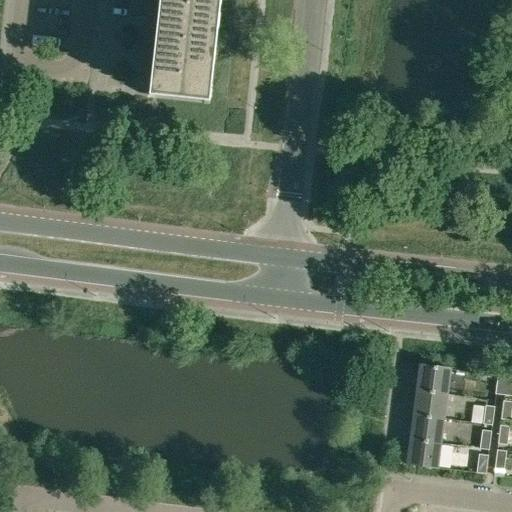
[(160,0),(152,79),(150,97),(155,97),(205,103),(216,0),(160,0)]
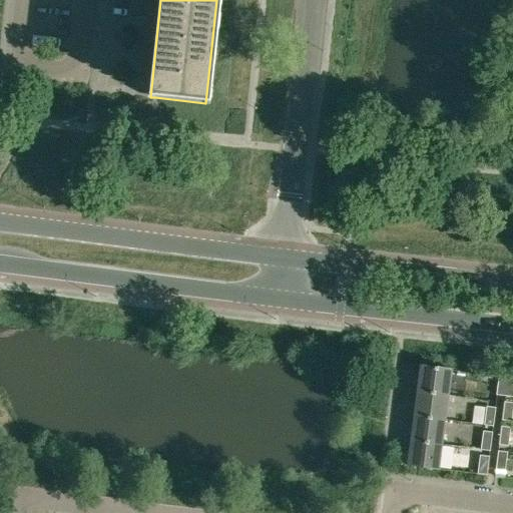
[(420,365),(416,390),(448,394),(451,369),(420,365)]
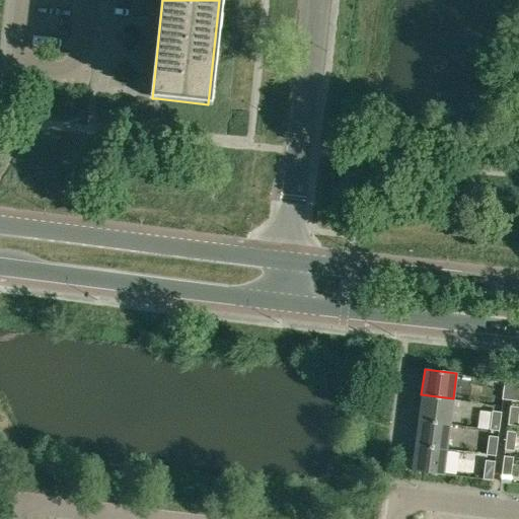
[(502,399),(511,400),(513,381),(504,380),(502,399)]
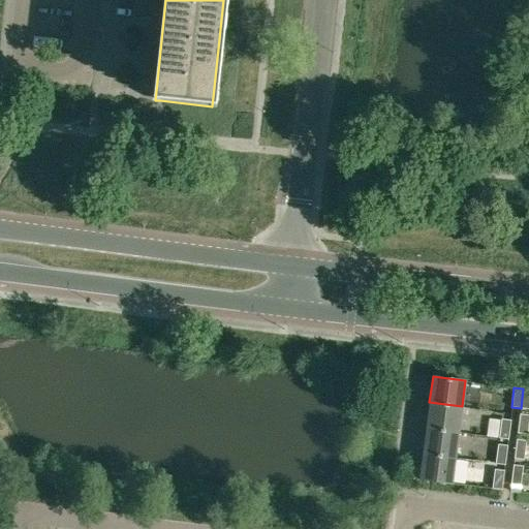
[(459,432),(462,406),(429,402),(426,428),(459,432)]
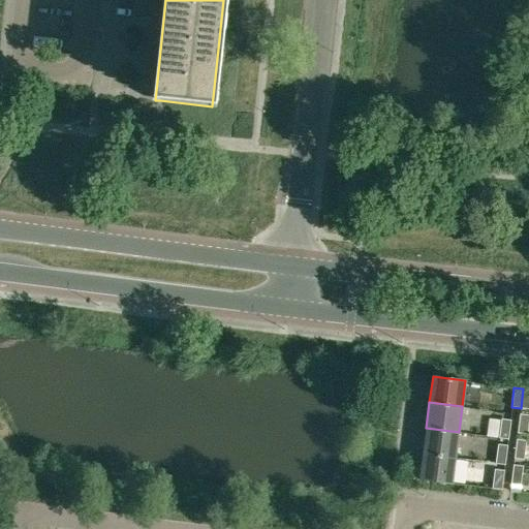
[(528,416),(528,414),(520,413),(518,433),(527,434),(528,416)]
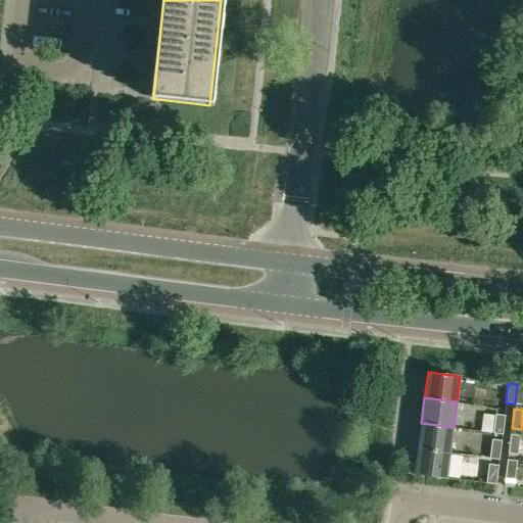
[(503,434),(505,416),(495,414),(492,433),(503,434)]
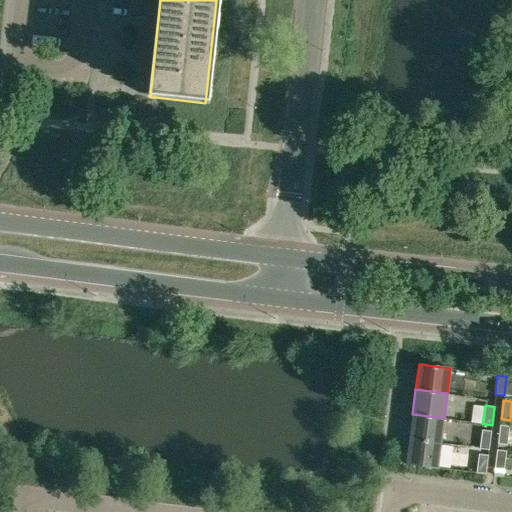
[(412,414),(409,439),(441,443),(444,418),(412,414)]
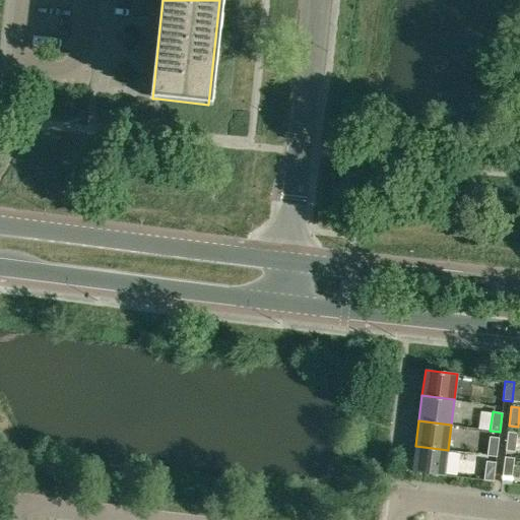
[(517,433),(508,432),(505,451),(515,452),(517,433)]
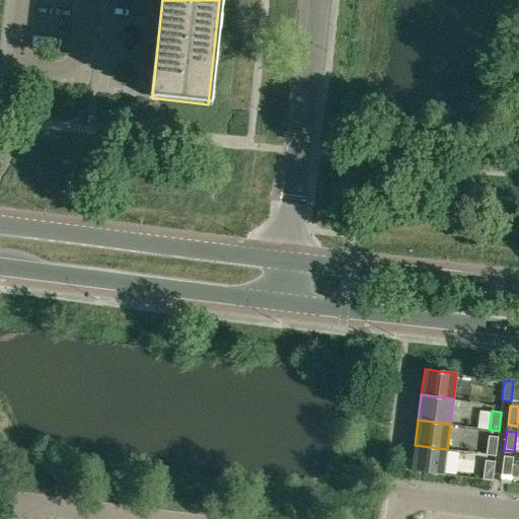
[(498,437),(489,436),(486,455),(496,456),(498,437)]
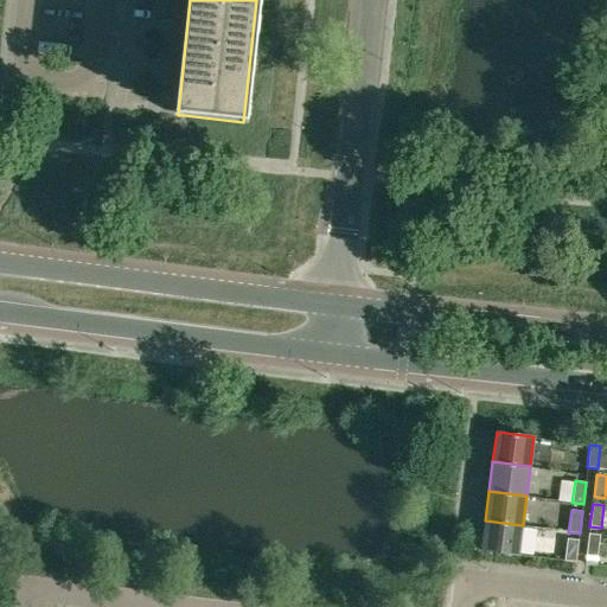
[(518,555),(523,525),(485,521),(481,550),(518,555)]
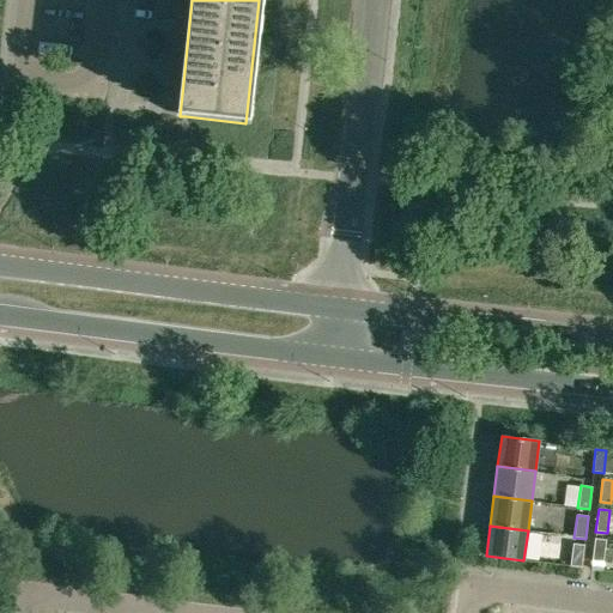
[(595,539),(592,560),(602,562),(606,540),(595,539)]
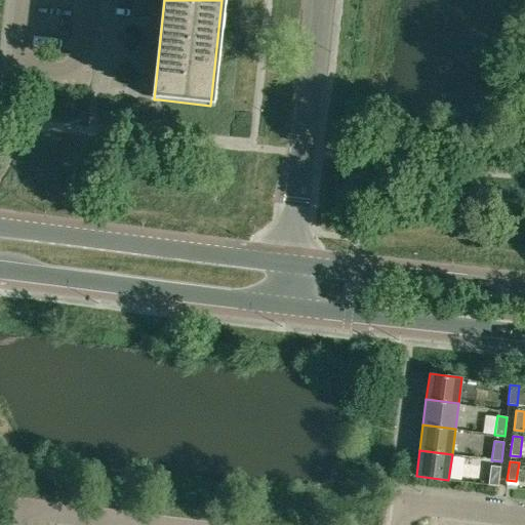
[(498,485),(500,467),(491,466),(488,484),(498,485)]
